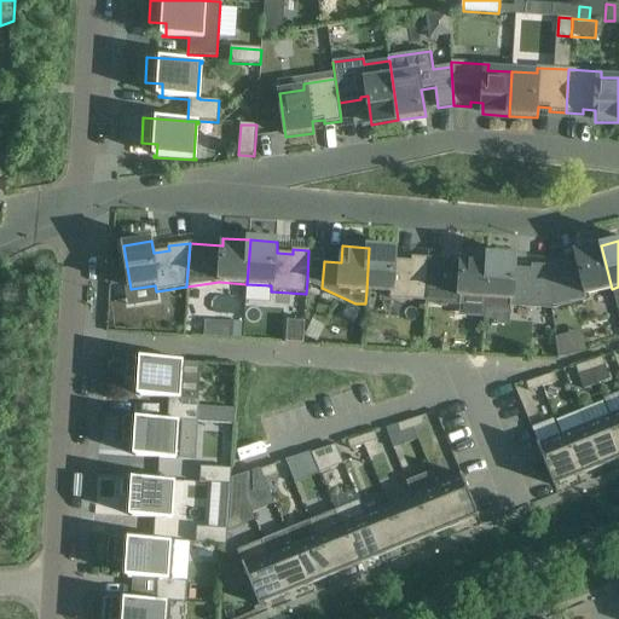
[(612,289),(601,246),(574,253),(578,264),(566,266),(565,262),(548,266),(553,310),(590,301),(589,295),(612,289)]
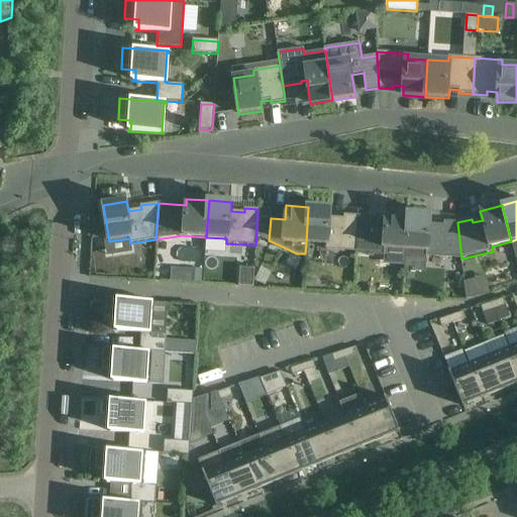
[(308,207),(306,243),(326,245),(326,249),(355,251),(358,216),(344,215),(344,218),(330,217),(331,208),(308,207)]
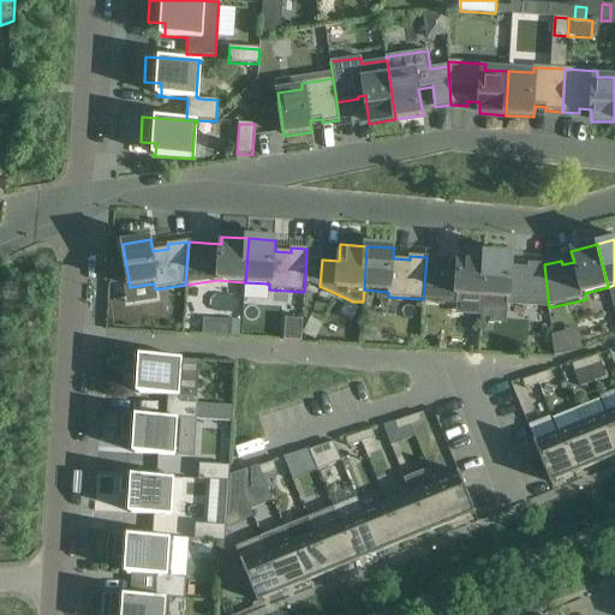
[(320,286),(322,260),(322,250),(306,249),(305,279),(320,286)]
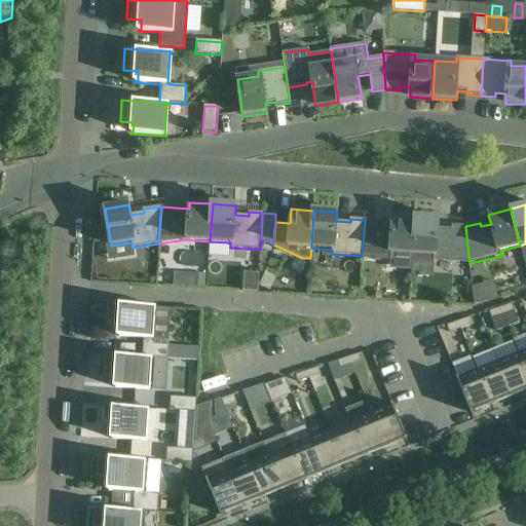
[(390,253),(413,255),(415,217),(392,216),(391,231),(377,230),(376,238),(364,237),(363,237),(362,256),(362,258),(375,259),(375,261),(379,262),(380,259),(390,260),(390,253)]
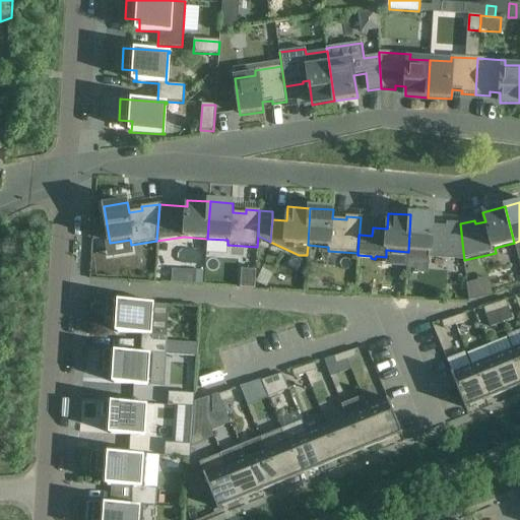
[(429,258),(464,260),(460,223),(447,222),(447,226),(433,225),(434,216),(410,214),(408,252),(429,253),(429,258)]
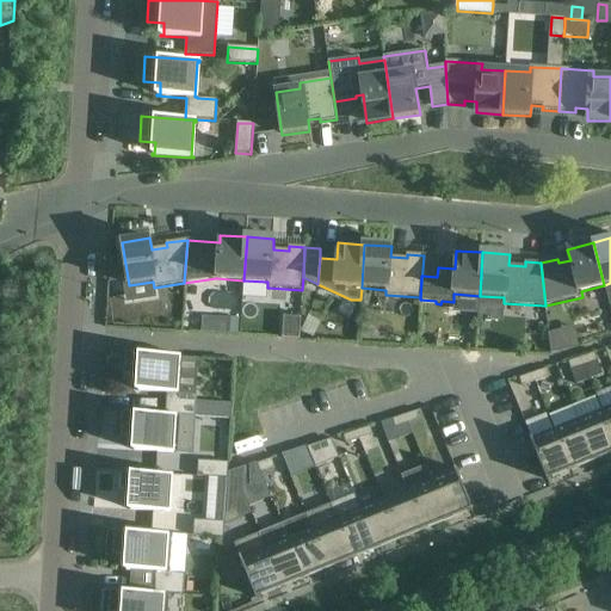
[(423,276),(437,277),(438,267),(438,257),(424,255),(421,276),(423,276)]
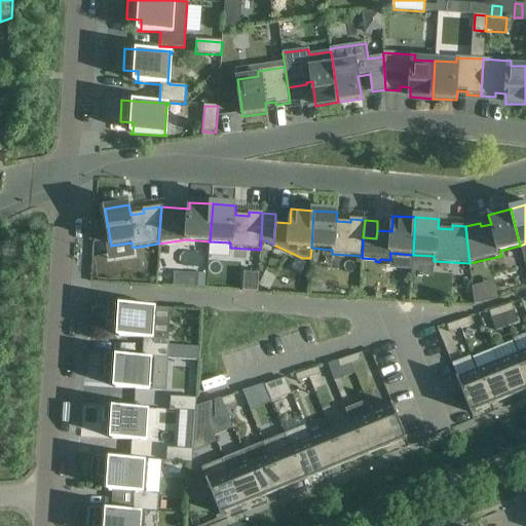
[(242,292),(257,293),(258,273),(243,272),(242,292)]
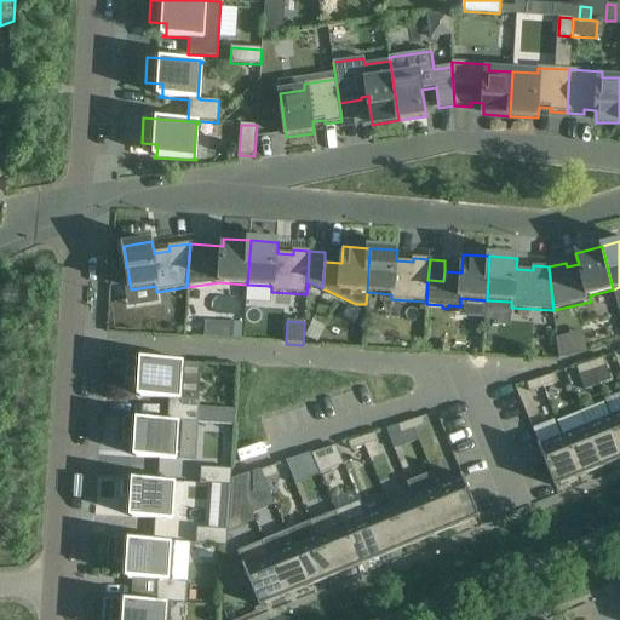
[(230,325),(229,338),(241,339),(242,326),(230,325)]
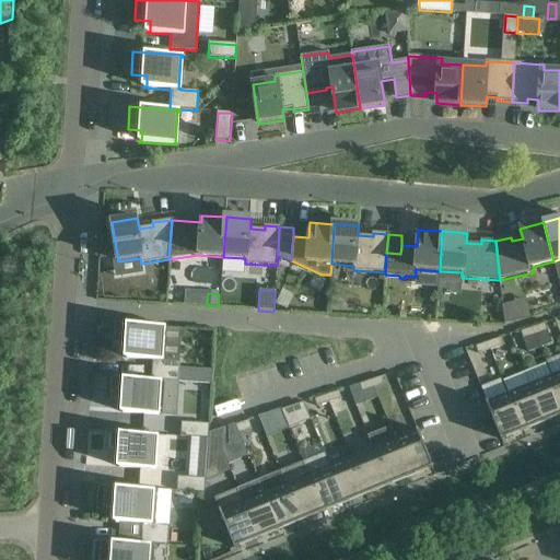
[(153,361),(151,381),(165,382),(179,382),(181,362),(163,361),(163,360),(161,360),(163,328),(165,328),(165,327),(115,324),(114,346),(128,347),(127,358),(126,358),(126,359),(153,361)]
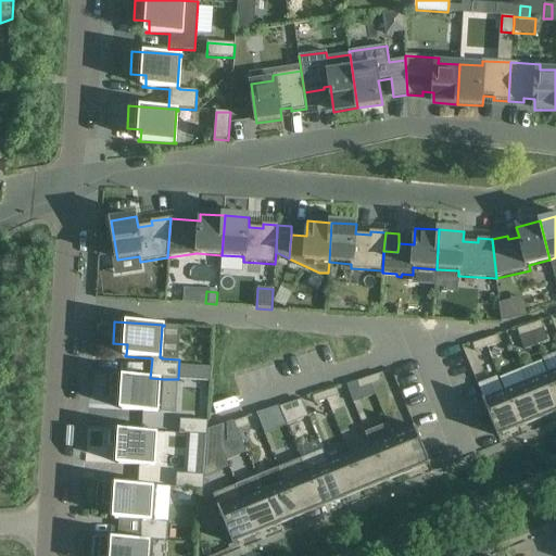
[(542,321),(529,325),(532,333),(544,329),(542,321)]
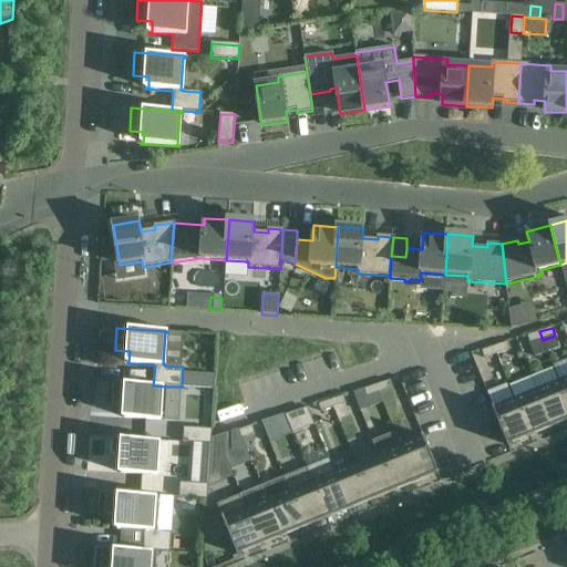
[(543,340),(539,331),(527,336),(529,343),(543,340)]
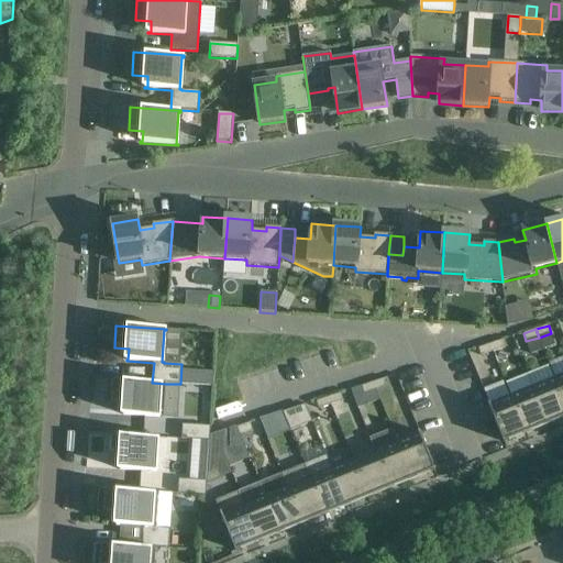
[(550,333),(539,338),(543,350),(555,345),(550,333)]
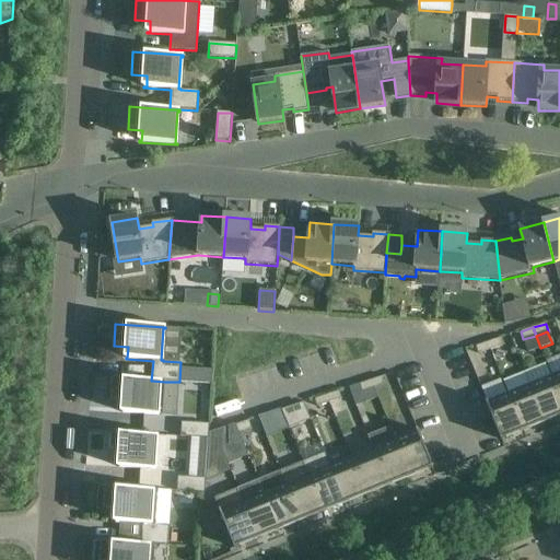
[(535,336),(523,339),(528,353),(540,349),(536,336),(535,336)]
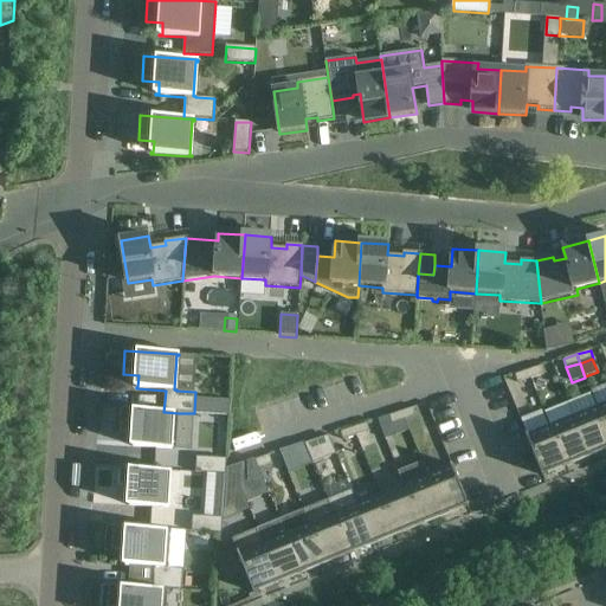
[(542,366),(528,371),(530,379),(545,375),(542,366)]
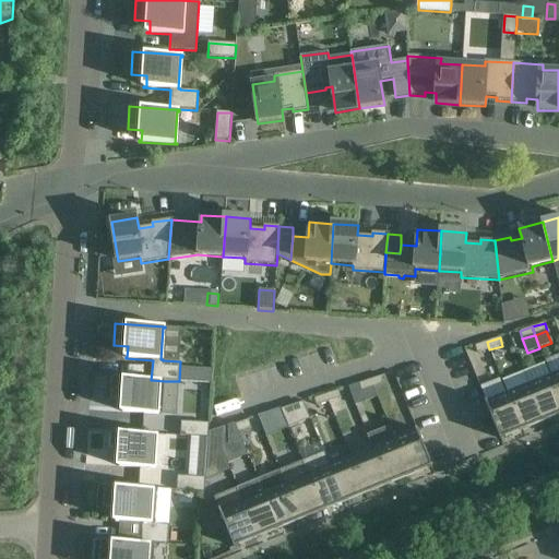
[(477,354),(489,349),(487,342),(475,345),(477,354)]
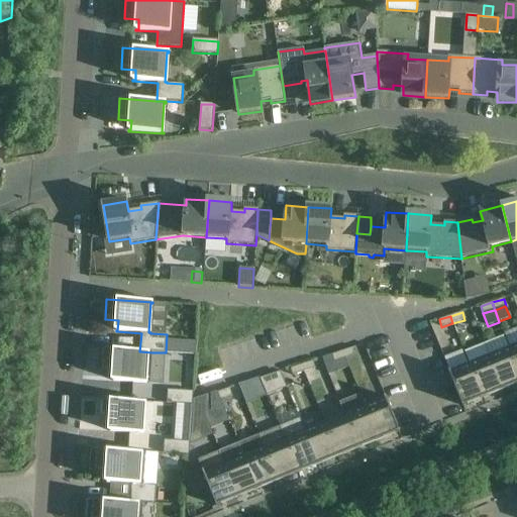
[(516,365),(510,346),(490,354),(504,390),(516,384),(516,365)]
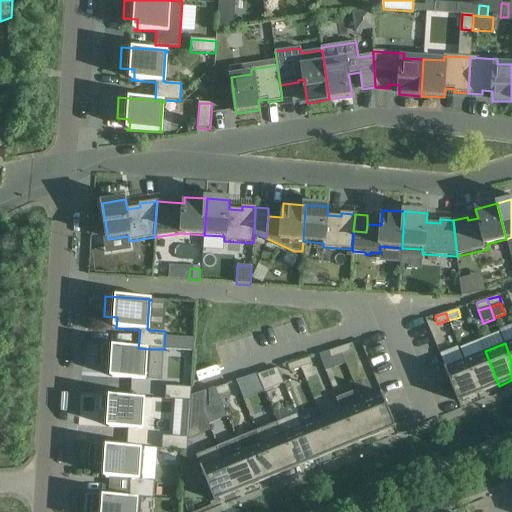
[(351,344),(340,348),(342,355),(354,351),(351,344)]
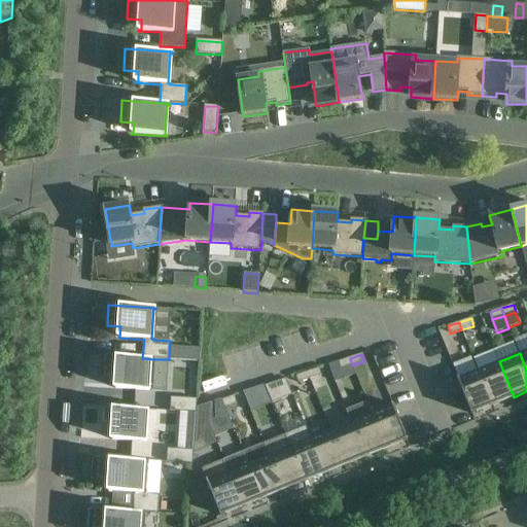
[(153,391),(155,359),(142,358),(105,355),(103,377),(117,378),(116,388),(114,387),(114,389),(149,391),(150,391),(153,391)]
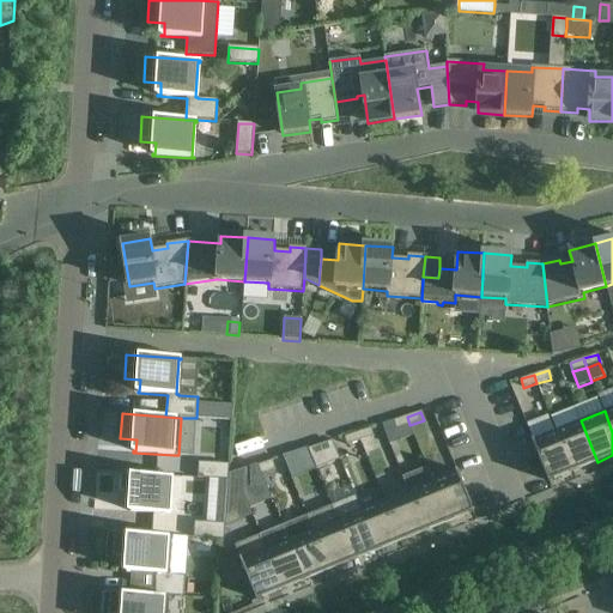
[(396,430),(410,425),(407,417),(394,422),(396,430)]
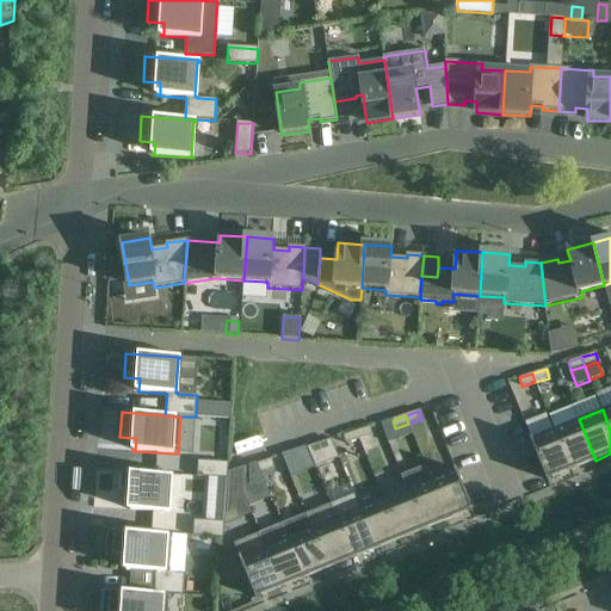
[(579,419),(554,430),(572,470),(596,461),(579,419)]
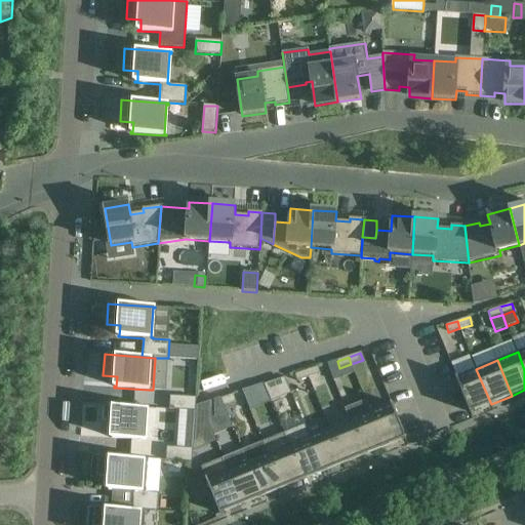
[(307,370),(310,377),(321,374),(319,366),(307,370)]
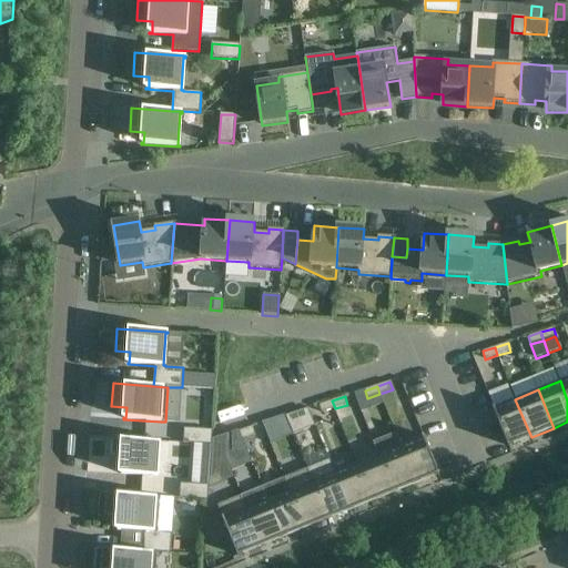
[(531,437),(515,399),(493,408),(508,447),(531,437)]
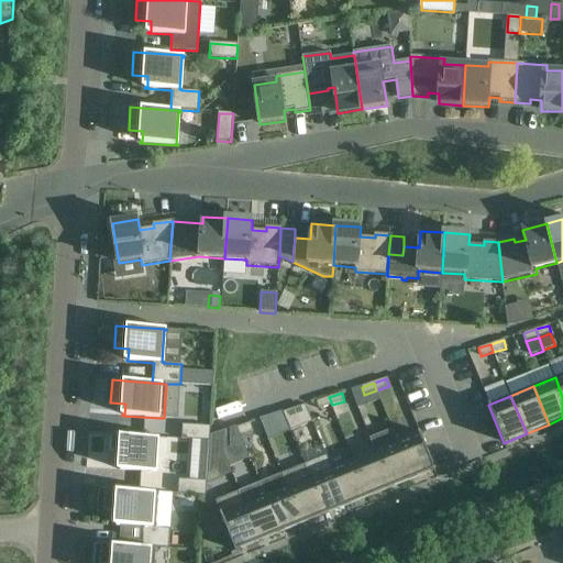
[(319,409),(332,405),(329,397),(317,401),(319,409)]
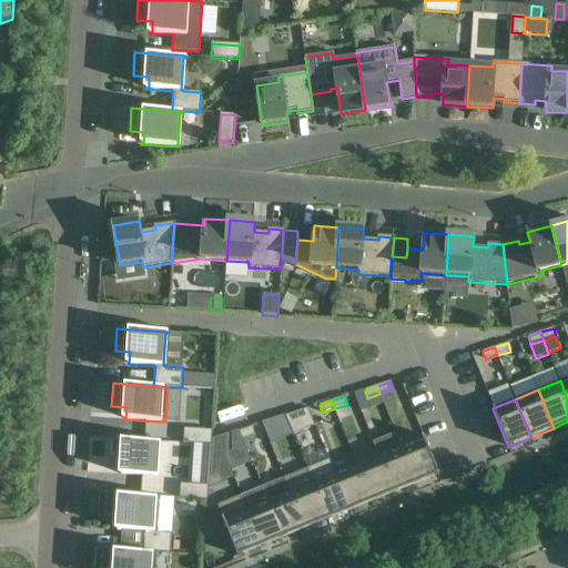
[(298,412),(286,416),(288,424),(290,426),(294,435),(311,429),(303,411),(298,412)]
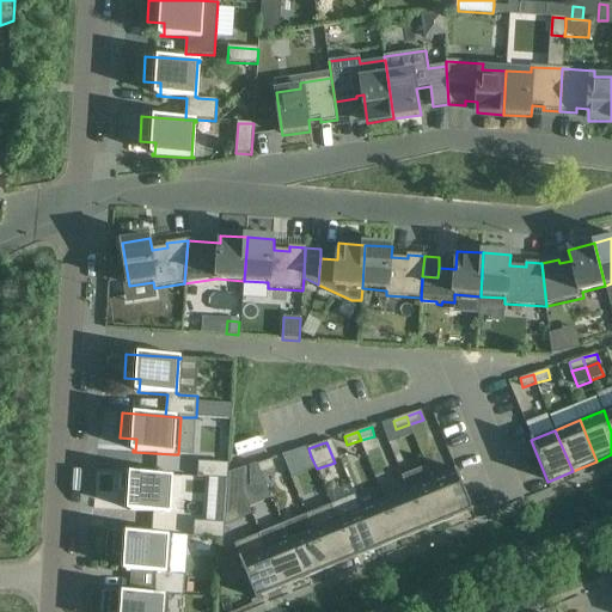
[(311,457),(312,459),(308,448),(295,452),(298,461),(311,457)]
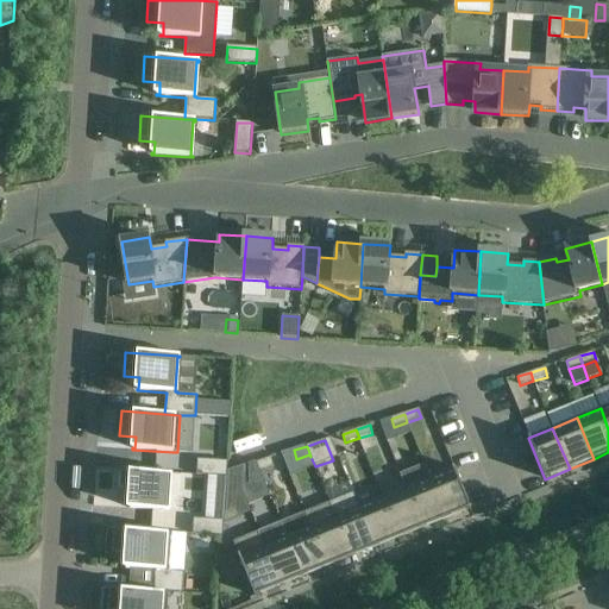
[(271,458),(257,463),(261,471),(274,466),(271,458)]
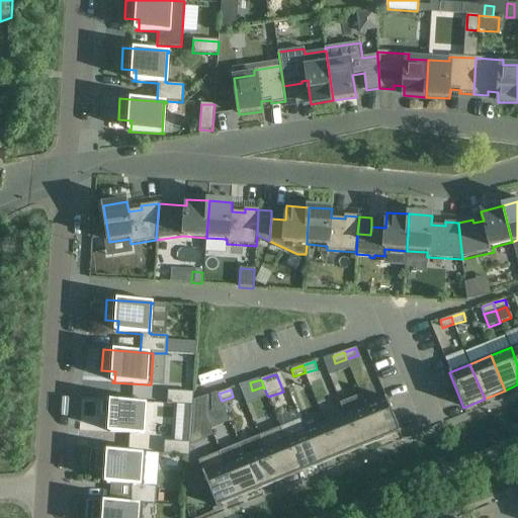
[(168,392),(168,405),(193,406),(194,394),(168,392)]
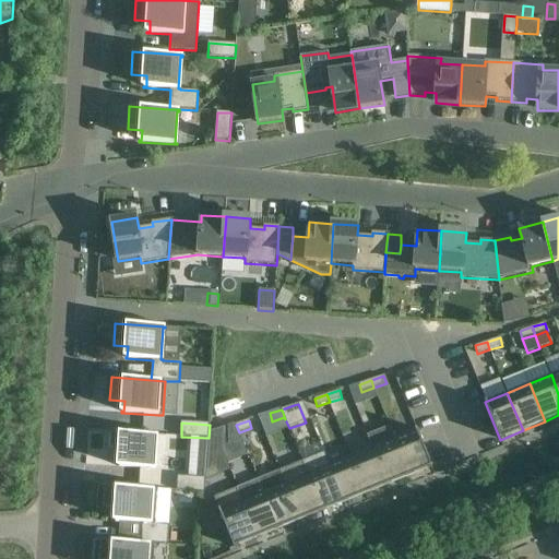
[(236,424),(228,426),(228,445),(241,440),(239,432),(236,425),(236,424)]
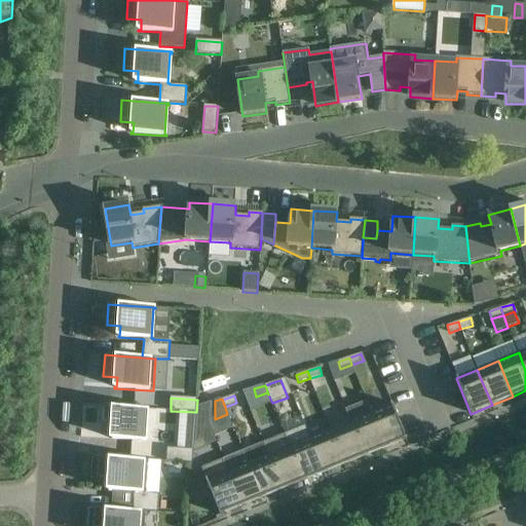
[(371,412),(367,401),(346,409),(350,420),(365,457),(385,448),(371,412)]
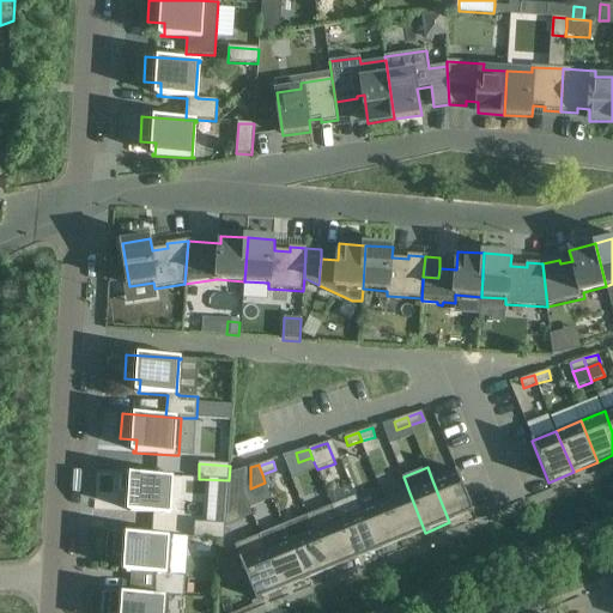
[(428,467),(432,480),(449,522),(474,513),(457,471),(434,480),(428,467)]
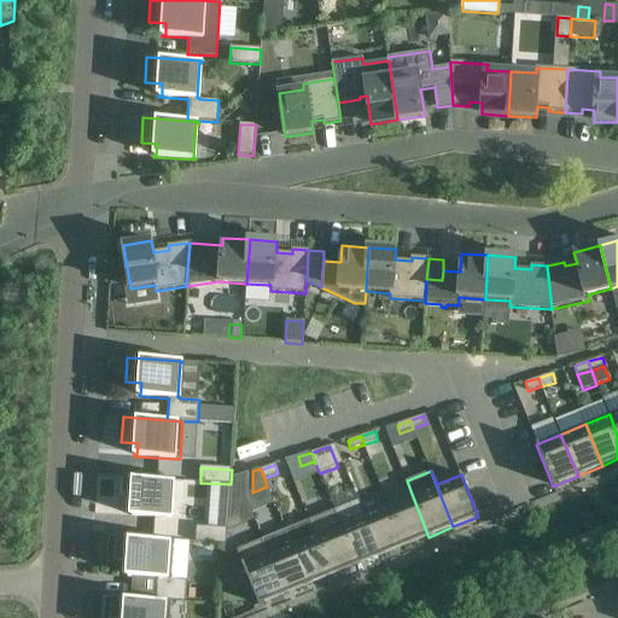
[(240,495),(243,476),(232,479),(231,500),(240,495)]
